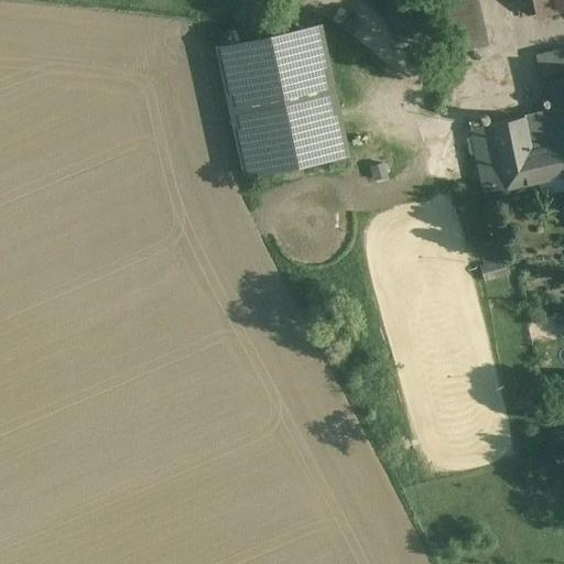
[(490,46),(479,0),(444,0),(457,54),(490,46)]
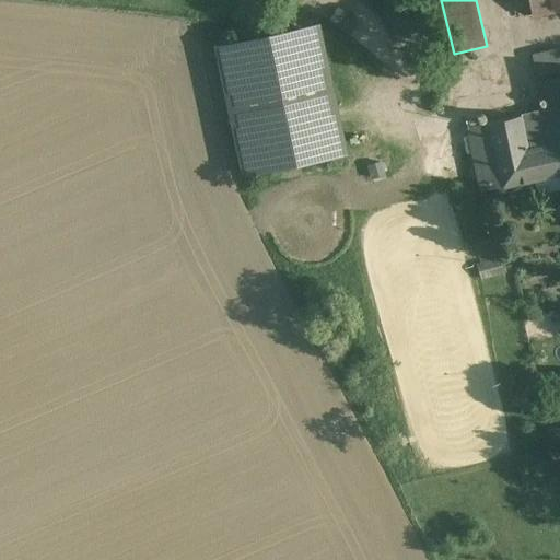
[(559,0),(531,0),(534,14),(559,8),(559,0)]
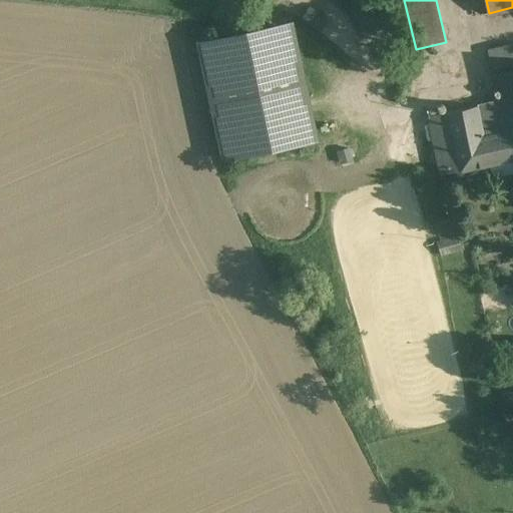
[(315,141),(289,24),(203,42),(229,159),(315,141)]
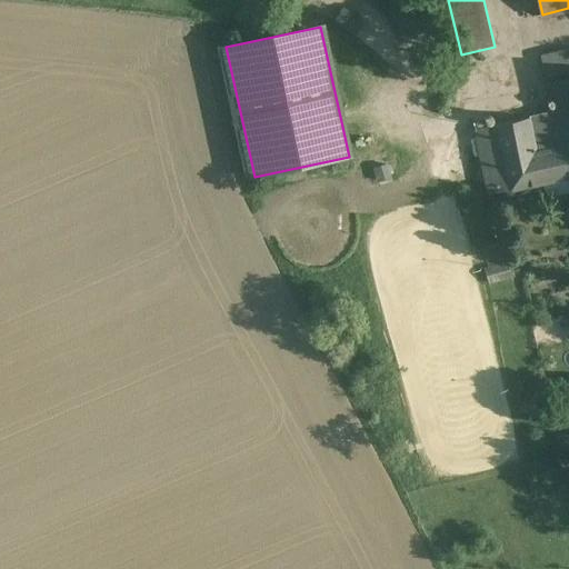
[(568,79),(555,82),(560,111),(568,147),(568,149),(568,79)]
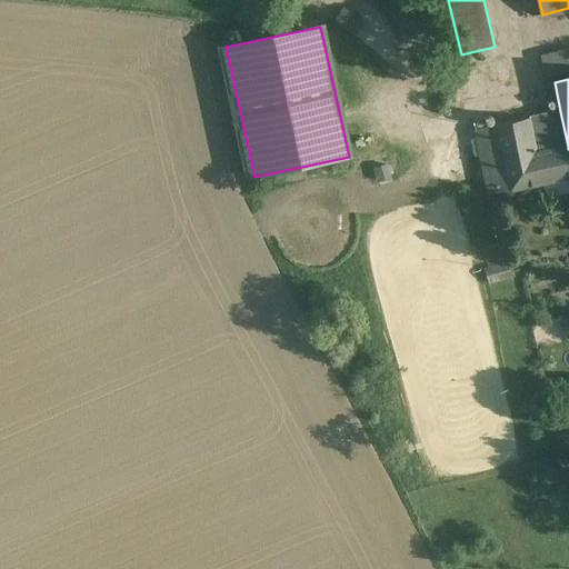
[(475,158),(478,177),(501,171),(505,190),(568,176),(568,149),(568,147),(538,153),(531,118),(468,131),(475,158)]
